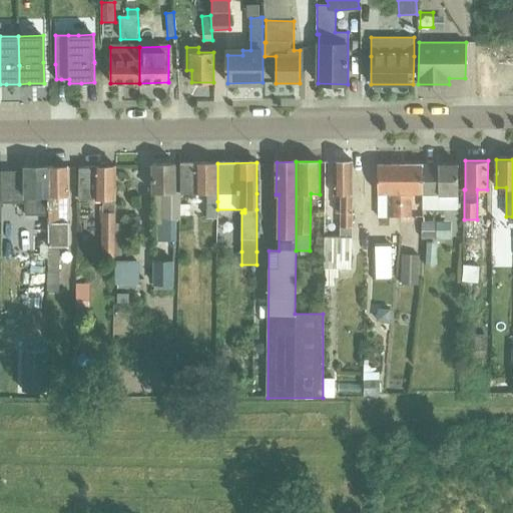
[(325,269),(325,286),(334,286),(335,275),(339,275),(339,269),(352,269),(353,237),(354,195),(354,162),(334,162),(334,194),(341,194),(341,201),(337,201),(337,212),(341,212),(341,227),(340,237),(326,236),(325,269)]
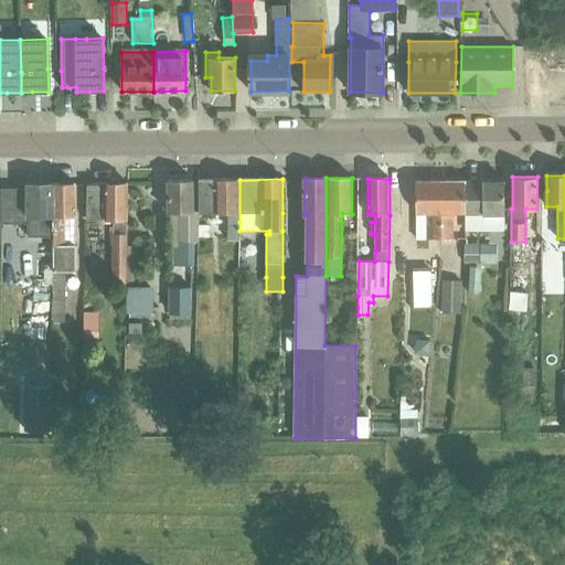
[(240,180),(199,180),(200,211),(199,213),(227,213),(227,241),(240,241),(240,231),(240,222),(240,180)]
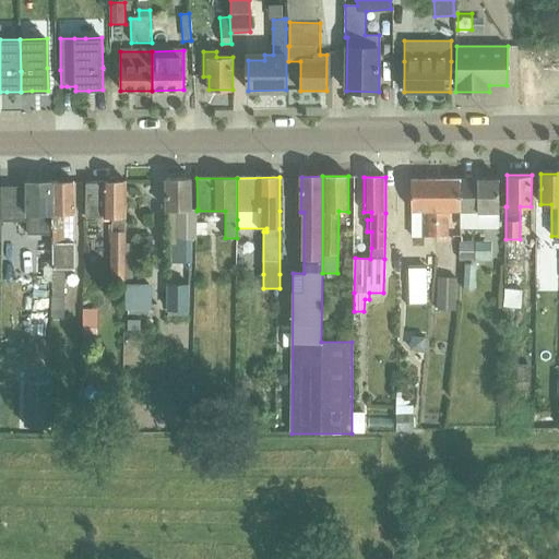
[(191,179),(167,179),(167,211),(177,211),(177,246),(175,246),(174,261),(190,261),(190,239),(197,239),(197,211),(198,209),(191,209),(191,179)]
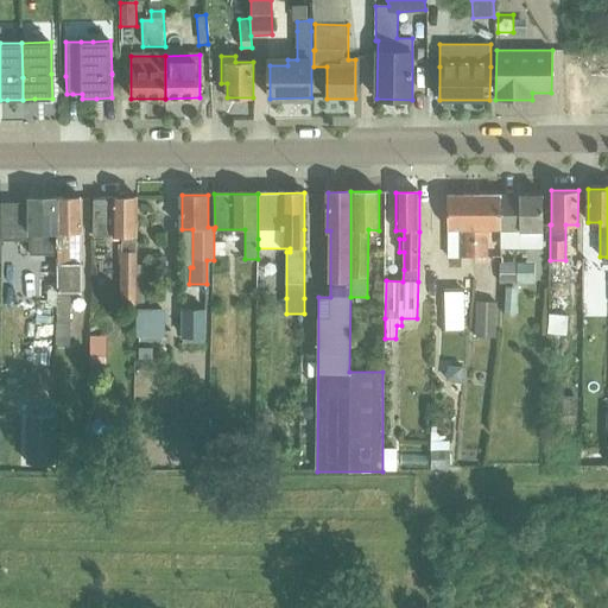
[(475,258),(474,195),(449,196),(449,258),(475,258)]
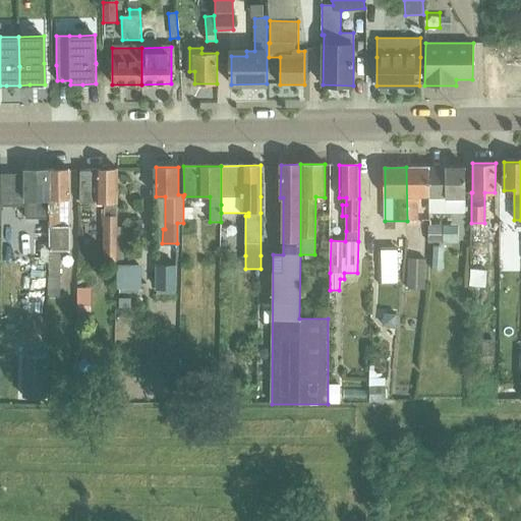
[(428,196),(428,167),(406,167),(407,221),(417,221),(417,196),(428,196)]
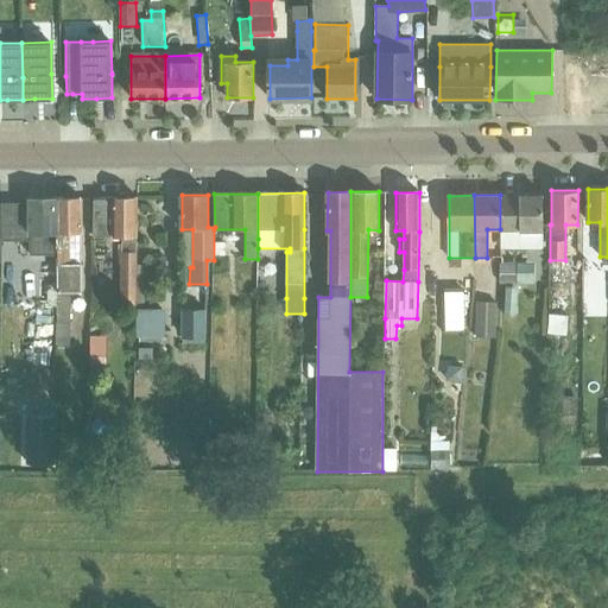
[(500,195),(500,229),(500,247),(543,247),(543,195),(500,195)]
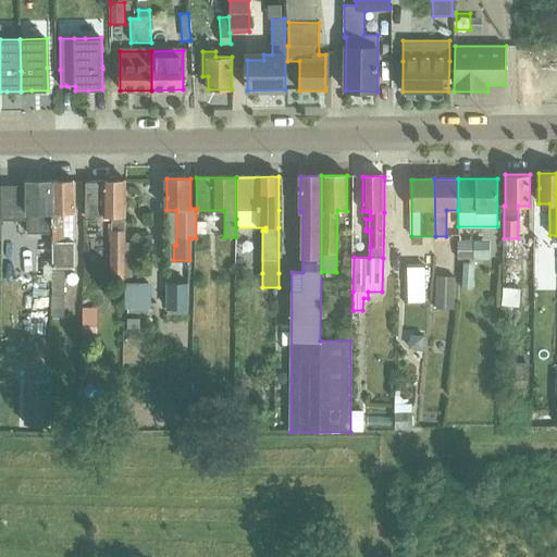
[(74,181),(53,182),(53,213),(53,268),(51,317),(63,318),(64,268),(74,268),(74,240),(64,240),(64,213),(74,213),(74,181)]
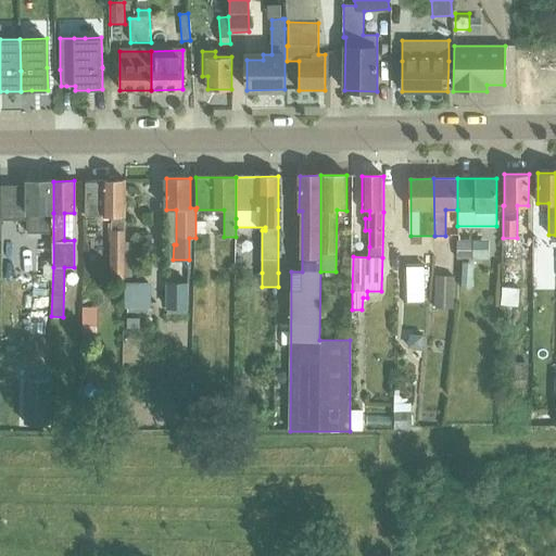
[(112,216),(111,282),(124,281),(124,276),(125,264),(125,239),(125,180),(86,180),(86,216),(112,216)]
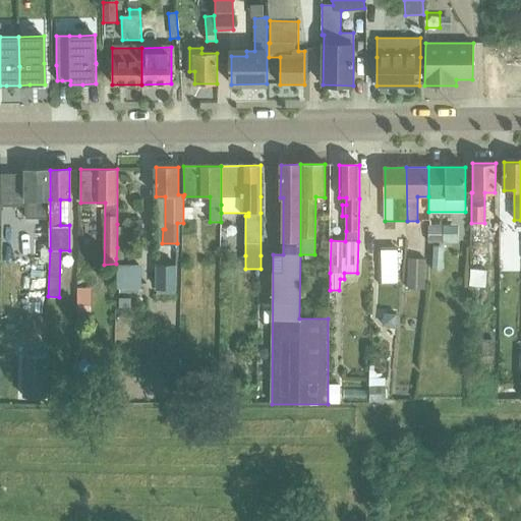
[(26,219),(49,218),(49,199),(50,199),(50,170),(25,170),(25,174),(1,174),(2,207),(26,207),(26,219)]
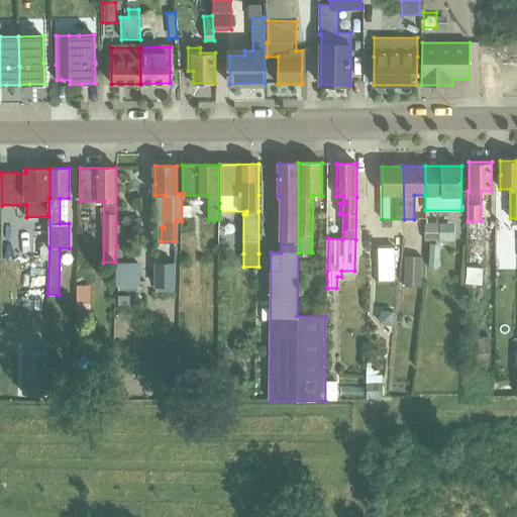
[(381,213),(381,194),(371,194),(372,214),(381,213)]
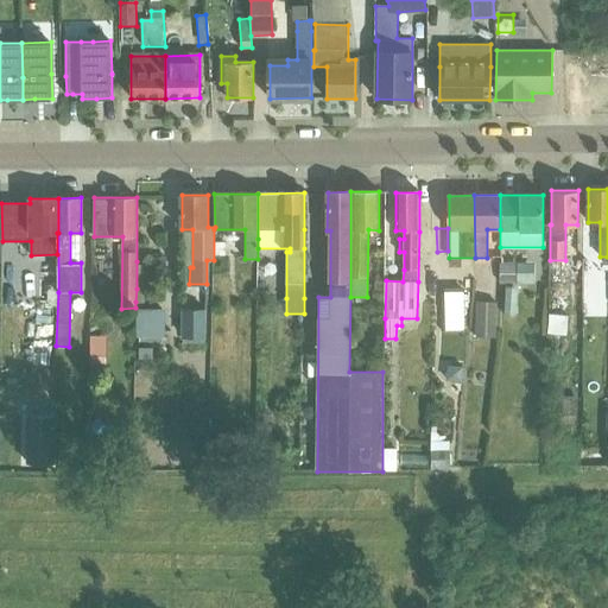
[(146,261),(137,261),(137,289),(135,302),(146,302),(146,261)]
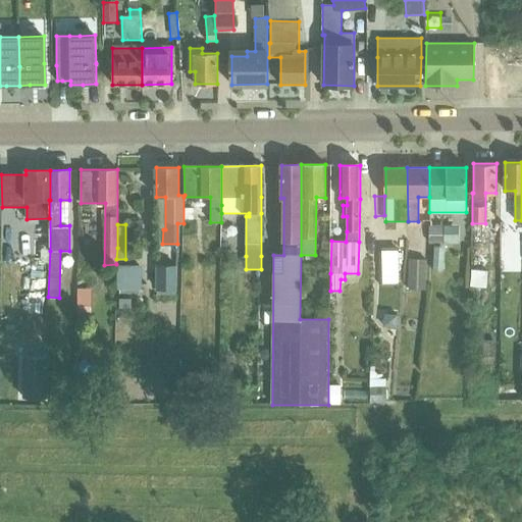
[(459,224),(428,224),(428,241),(460,241),(459,224)]
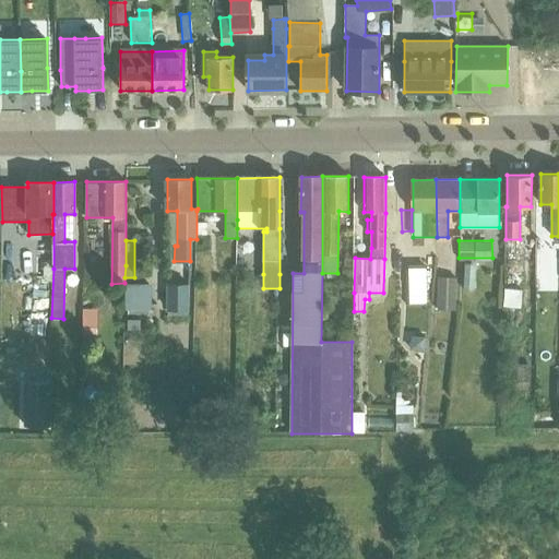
[(409,302),(428,302),(427,268),(408,268),(409,302)]
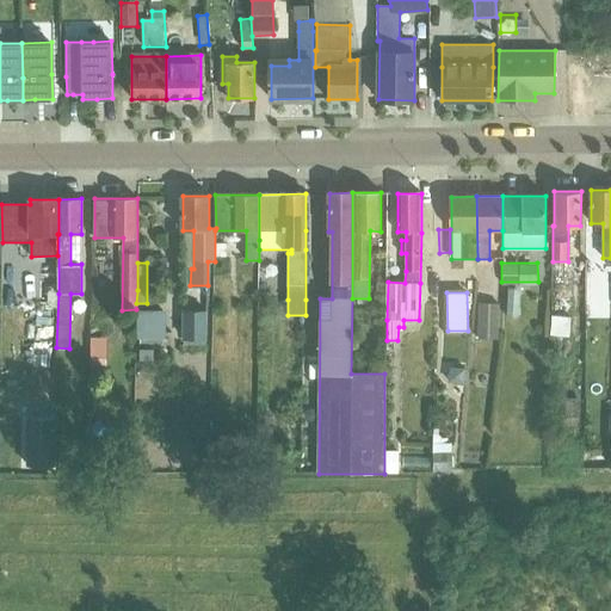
[(477,339),(499,340),(500,303),(479,302),(477,339)]
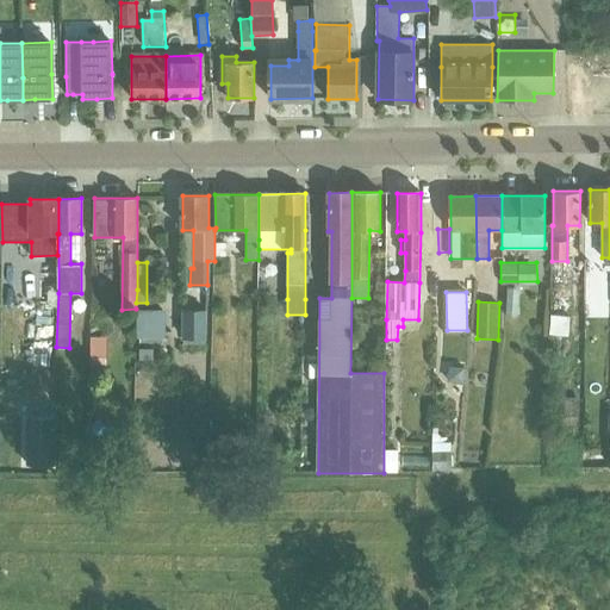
[(185,306),(184,334),(206,334),(207,307),(185,306)]
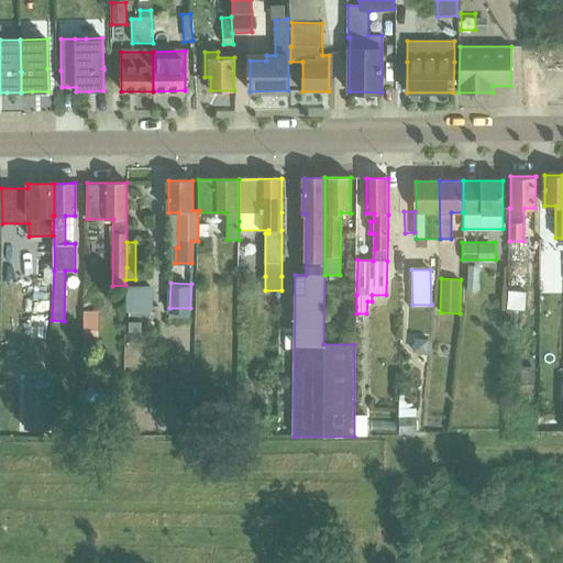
[(153,284),(125,284),(125,285),(125,286),(125,308),(153,307),(153,284)]
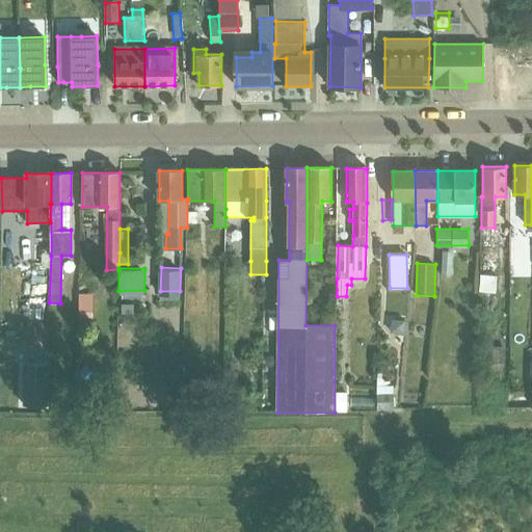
[(486,288),(487,270),(470,269),(469,287),(486,288)]
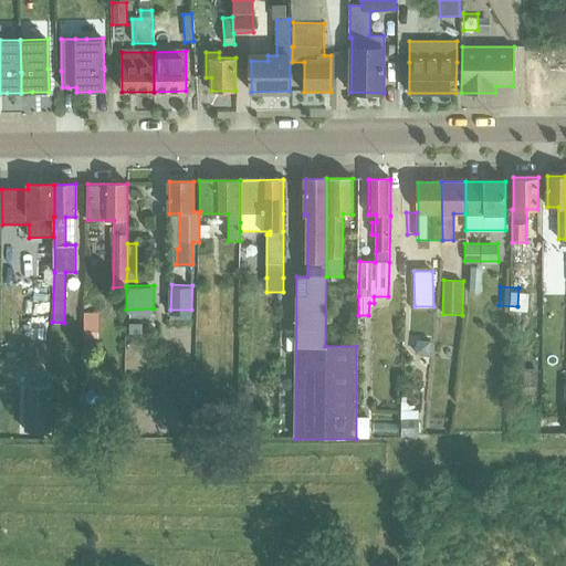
[(100,311),(83,311),(83,342),(98,342),(100,311)]
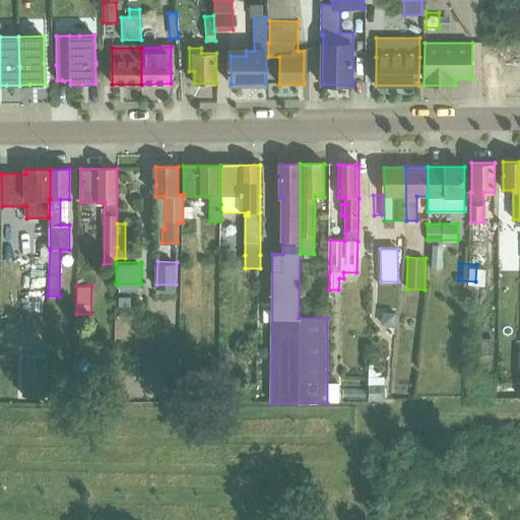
[(130,295),(119,295),(119,305),(130,305),(130,295)]
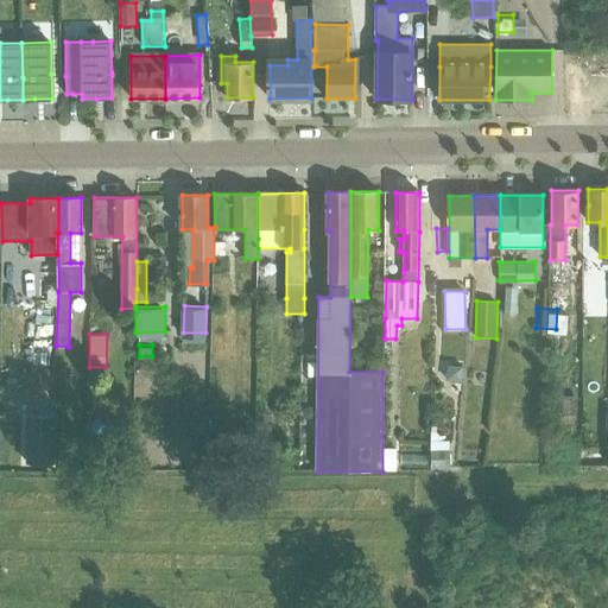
[(435,356),(434,374),(453,375),(454,358),(435,356)]
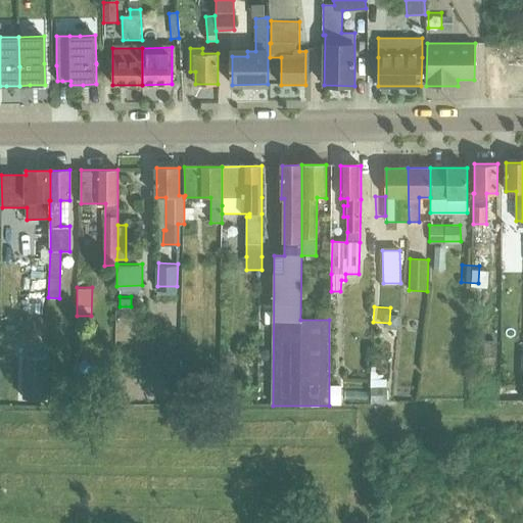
[(48,357),(24,357),(24,397),(48,397),(48,357)]
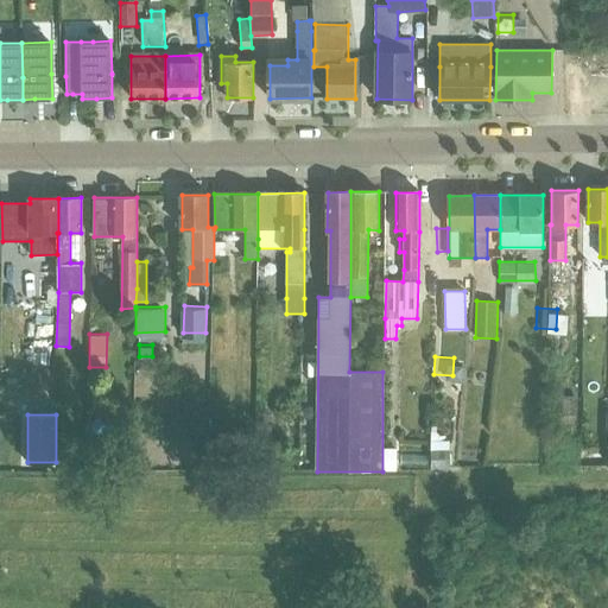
[(448,468),(449,449),(431,449),(431,468),(448,468)]
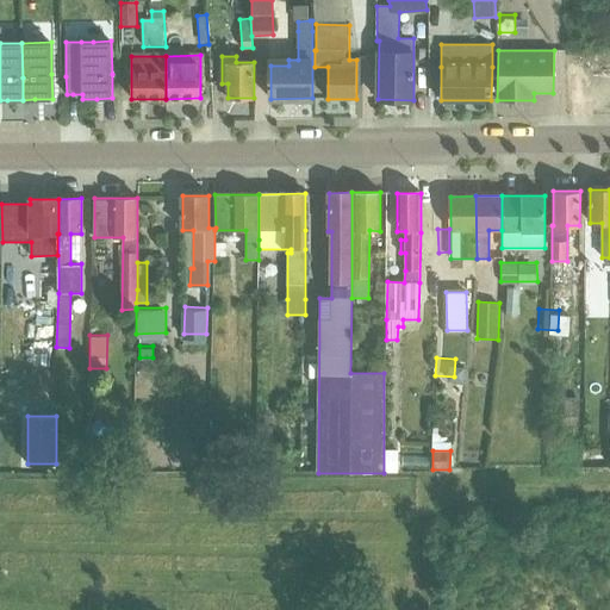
[(385,471),(397,472),(397,452),(385,452),(385,471)]
